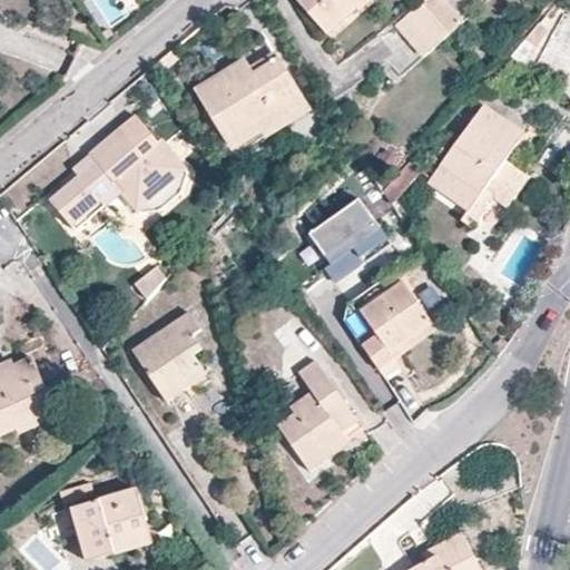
[(296,0),(326,35),(357,10),(360,12),(373,0),(296,0)]
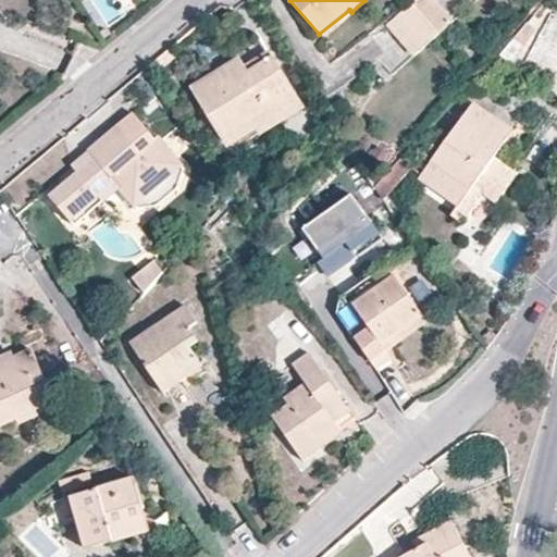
[(434,0),(415,0),(411,3),(437,35),(453,21),(434,0)]
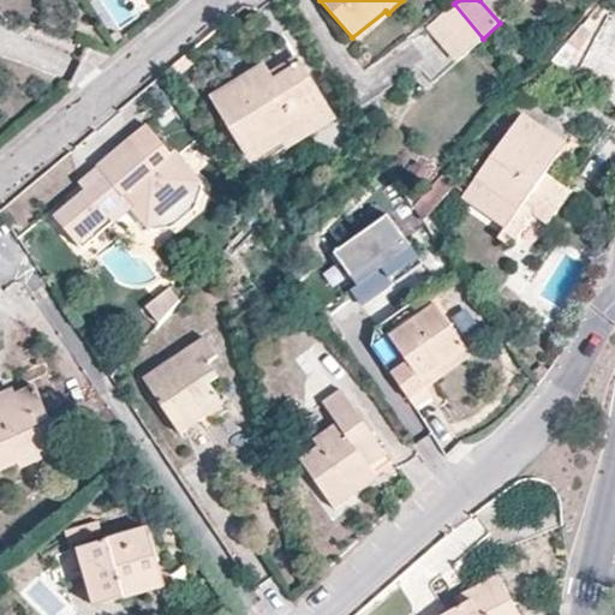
[(483,39),(454,4),(429,27),(458,61),(483,39)]
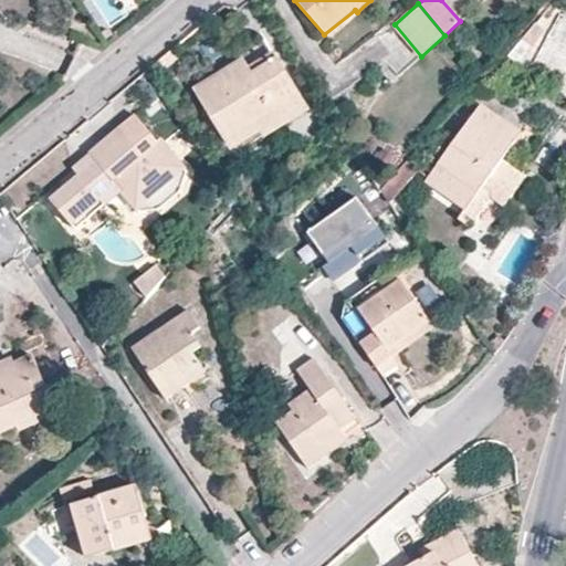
[(565,14),(561,11),(525,74),(565,94),(565,14)]
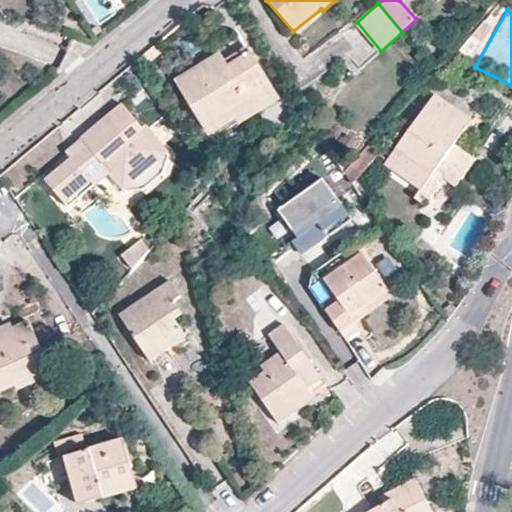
[(463,52),(489,21),(486,20),(459,50),(463,52)]
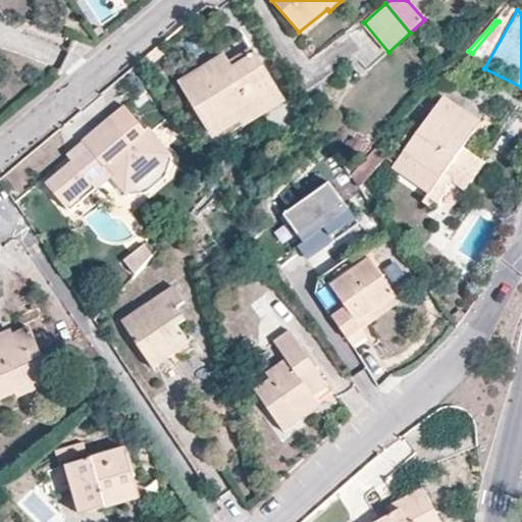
[(504,27),(499,21),(472,53),(478,57),(504,27)]
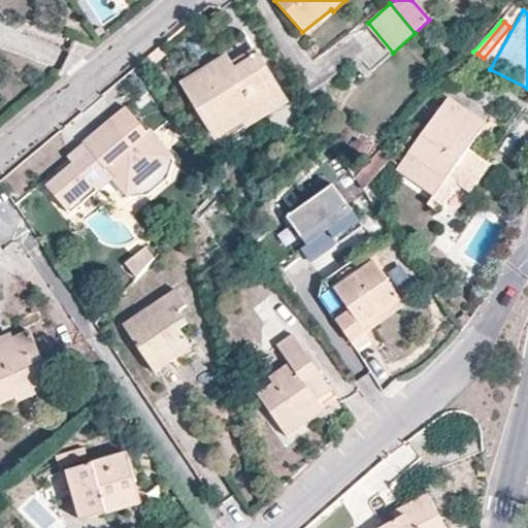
[(253,50),(231,63),(235,69),(258,56),(253,50)]
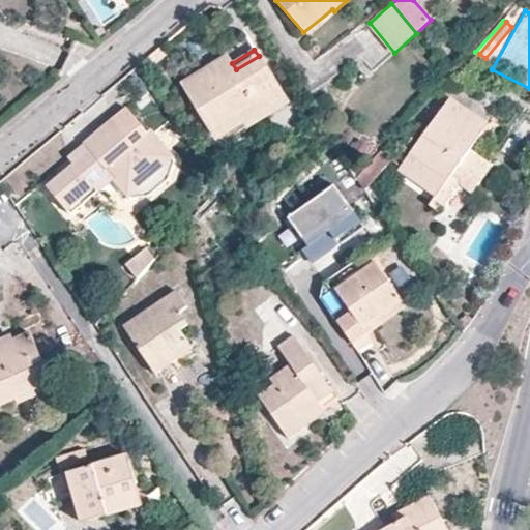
[(236,69),(232,63),(228,56),(183,85),(216,138),(243,123),(239,116),(281,90),(259,56),(236,69)]
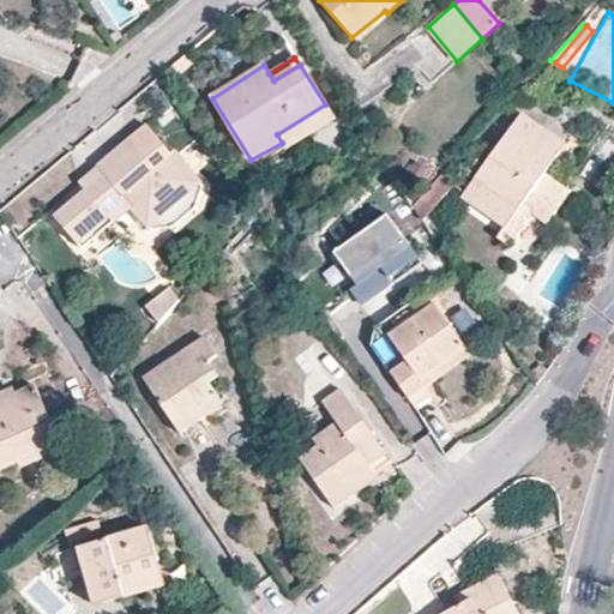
[(277,134),(282,143),(286,150),(335,120),(325,104),(277,134)]
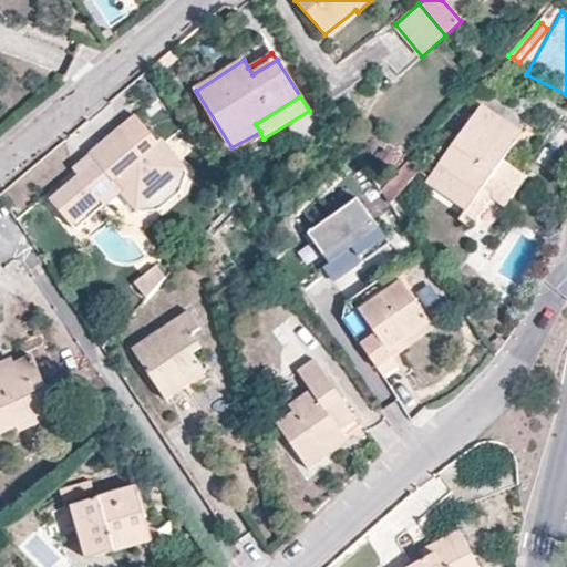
[(426,179),(465,209),(488,178),(513,194),(526,176),(503,158),(518,137),(495,121),(500,115),(482,103),(426,179)]
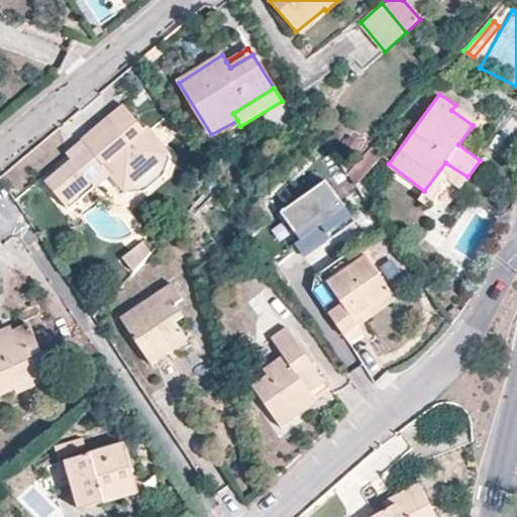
[(477,120),(455,105),(451,110),(473,125),(477,120)]
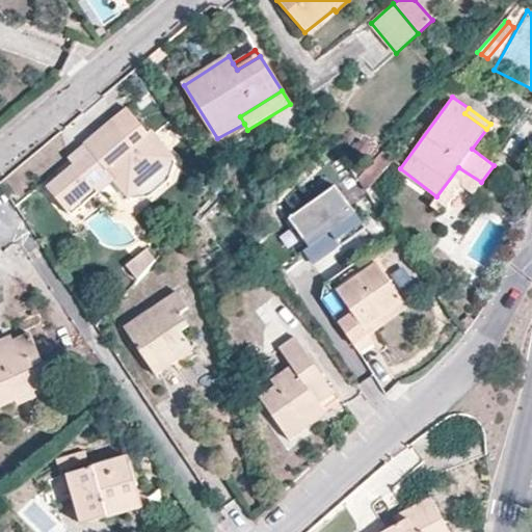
[(90,151),(73,164),(45,187),(69,215),(98,192),(94,187),(110,175),(127,195),(173,159),(151,131),(148,134),(128,109),(85,143),(85,145),(90,151)]
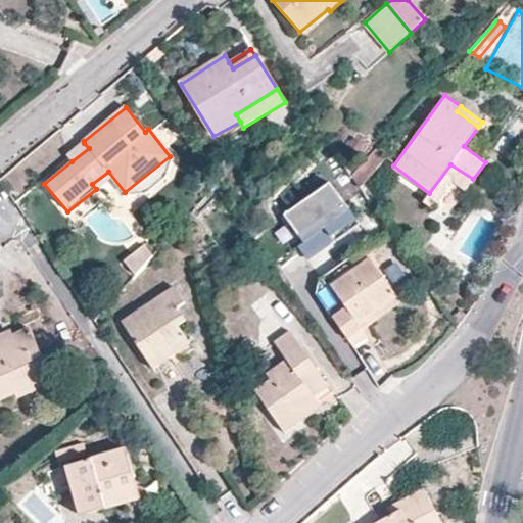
[(353,137),(349,145),(360,151),(365,143),(353,137)]
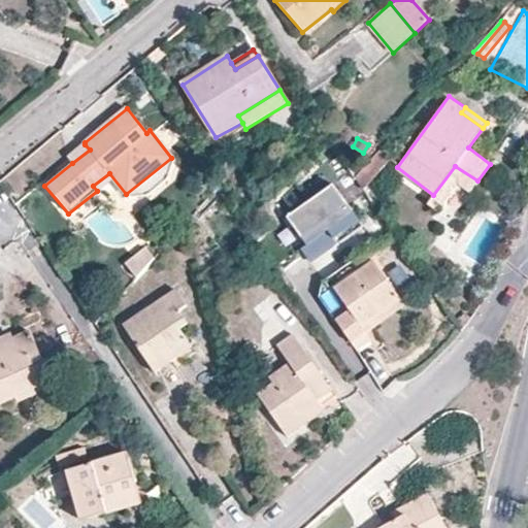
[(68,158),(72,163),(90,150),(85,144),(68,158)]
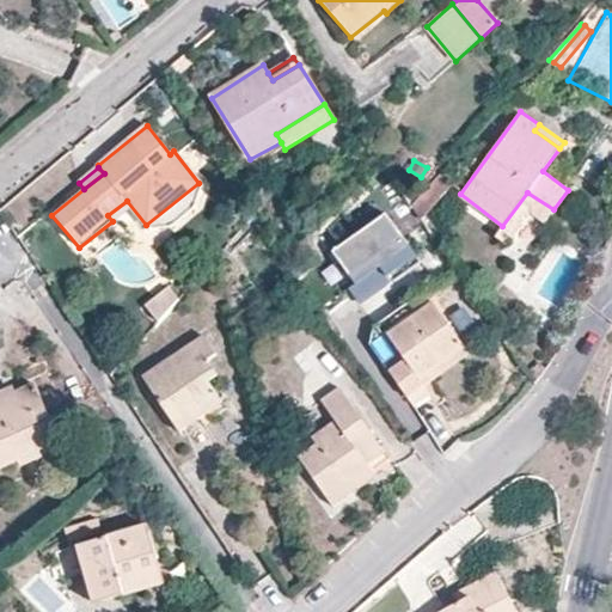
[(441,173),(426,189),(436,200),(453,182),(441,173)]
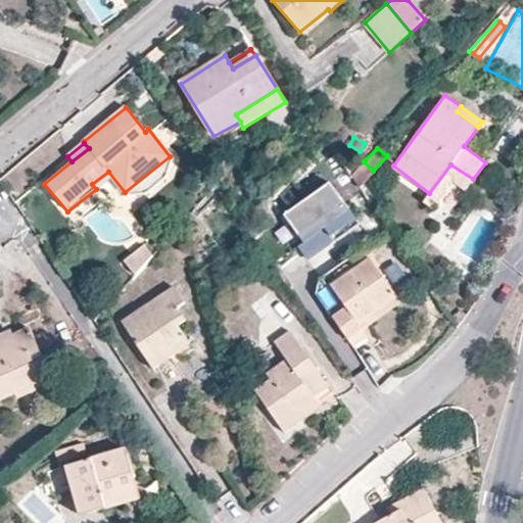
[(170,156),(125,192),(129,197),(146,194),(168,177),(172,159),(170,156)]
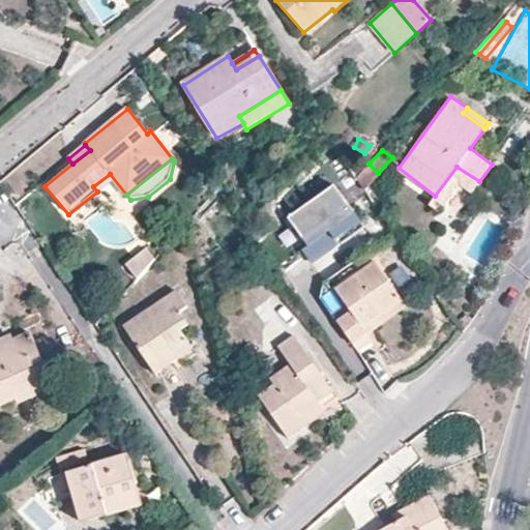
[(356,177),(363,188),(378,173),(369,164),(356,177)]
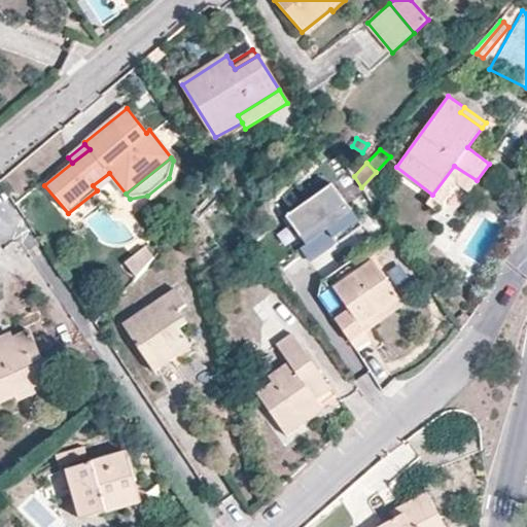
[(454,166),(432,195),(426,202),(437,211),(458,184),(468,191),(477,180),(454,166)]
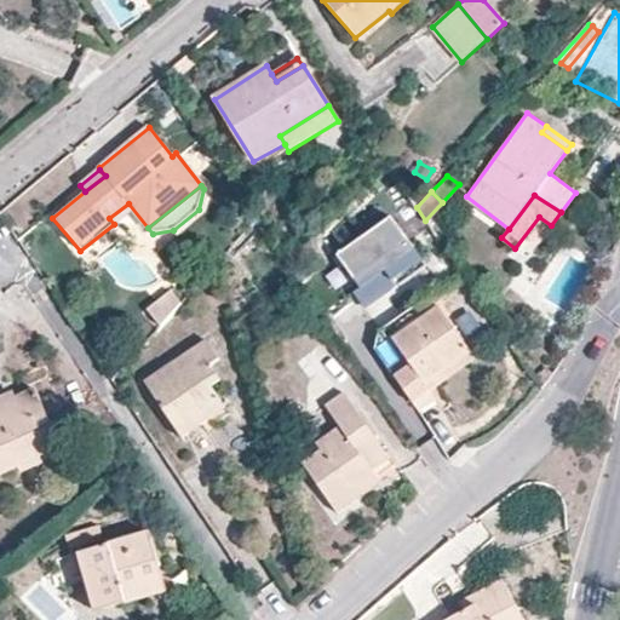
[(426,265),(391,216),(337,253),(361,287),(385,270),(397,286),(426,265)]
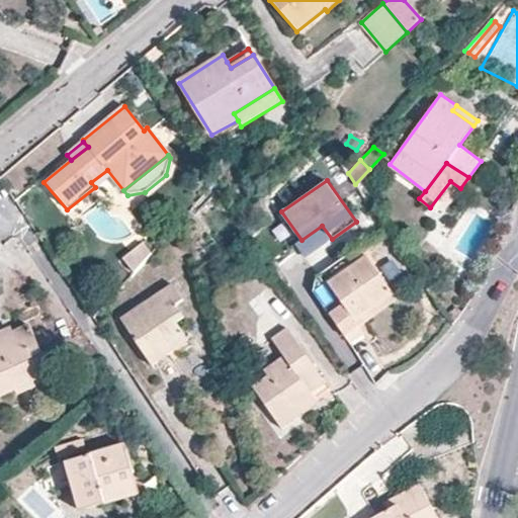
[(332,239),(322,226),(301,240),(296,244),(306,257),(332,239)]
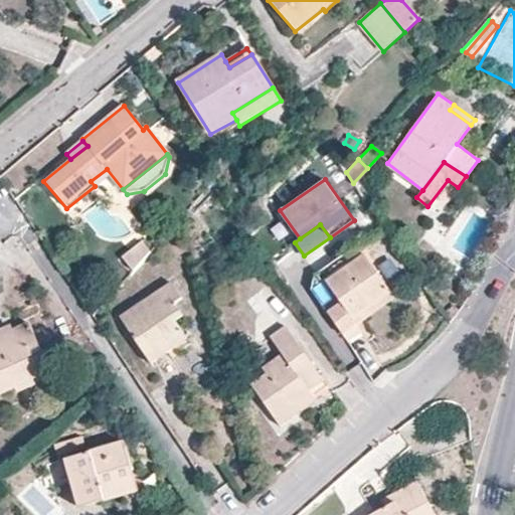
[(139,244),(118,262),(129,276),(150,259),(139,244)]
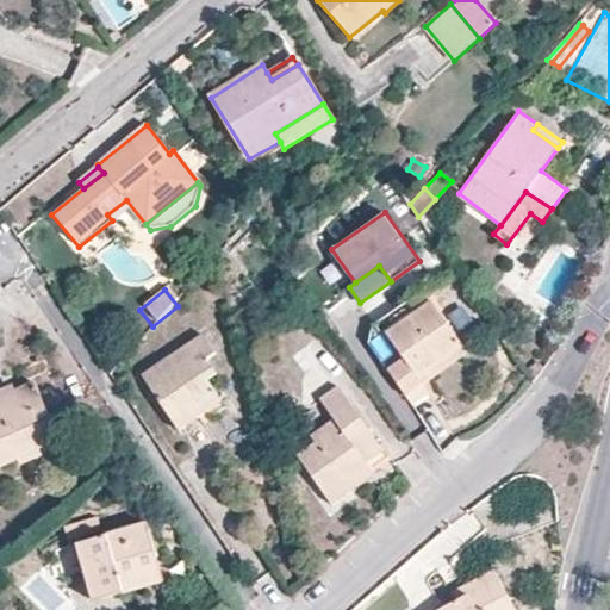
[(467,353),(430,299),(384,331),(403,356),(387,367),(411,403),(430,391),(424,384),(467,353)]
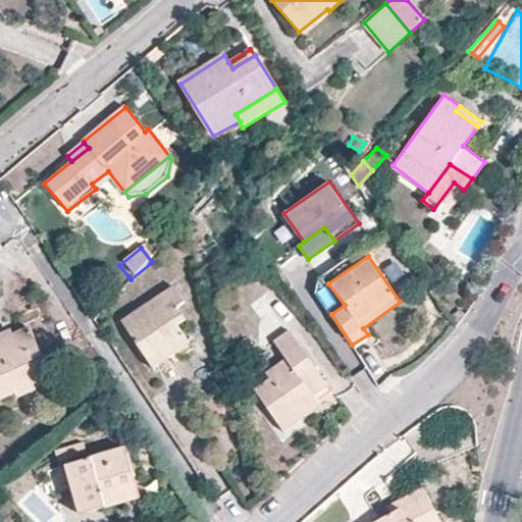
[(173,284),(120,319),(153,368),(192,343),(178,324),(186,319),(176,306),(185,300),(173,284)]
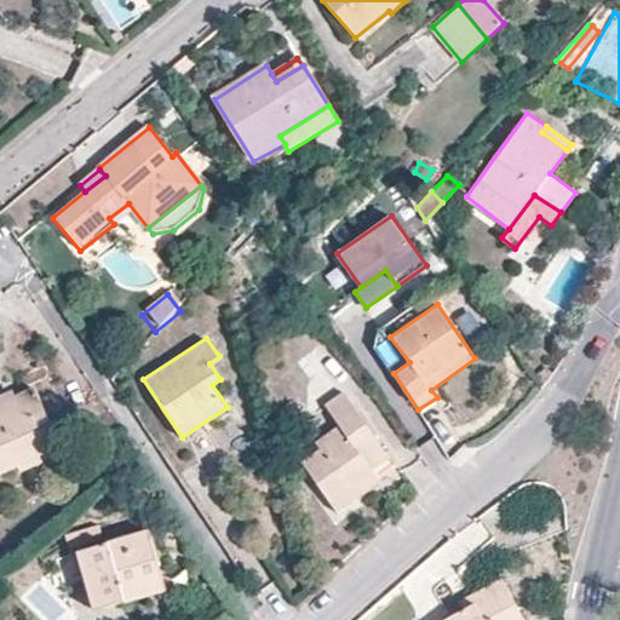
[(7,403),(0,406),(0,475),(18,468),(15,461),(59,442),(34,386),(15,395),(5,399),(7,403)]
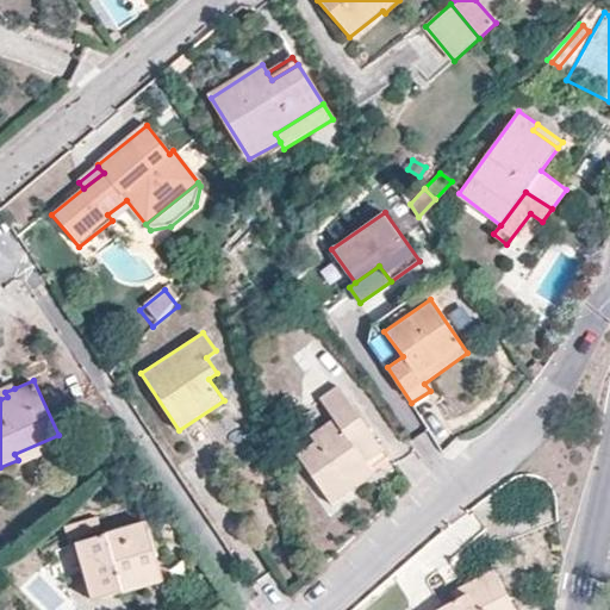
[(0,386),(0,399),(7,397),(5,392),(14,388),(12,381),(0,386)]
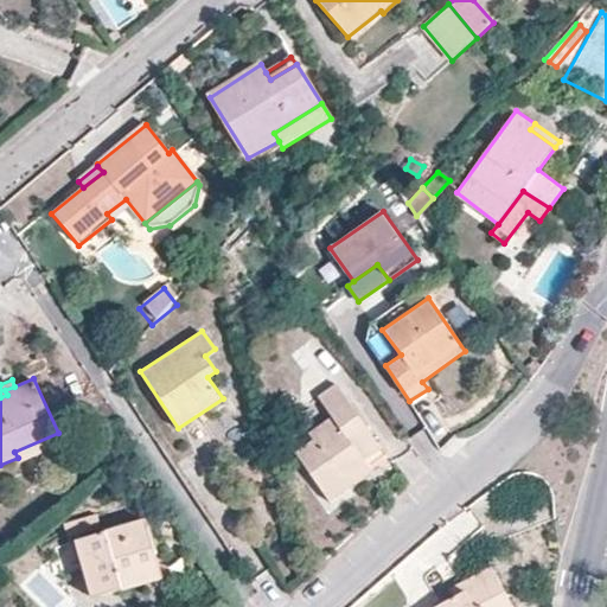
[(381,448),(337,383),(318,397),(331,416),(308,433),(313,439),(295,452),(330,503),(375,471),(366,460),(381,448)]
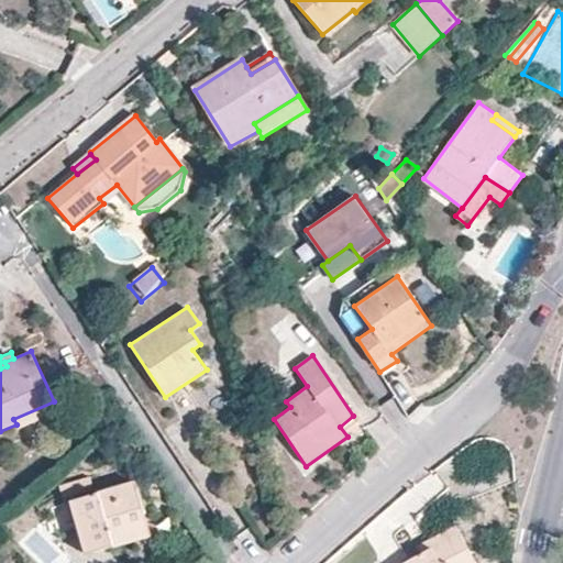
[(13,419),(17,424),(18,430),(58,411),(54,401),(13,419)]
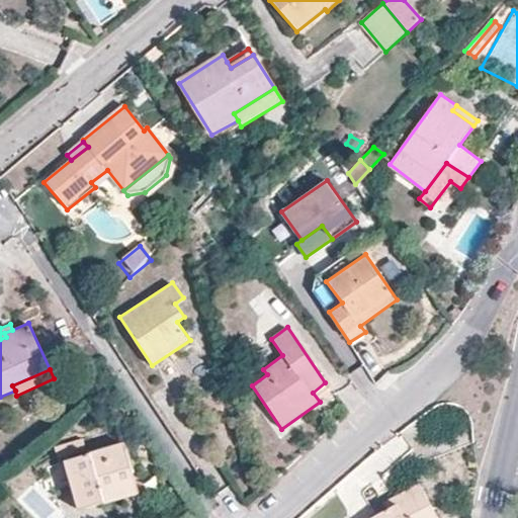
[(125,444),(73,459),(79,476),(71,479),(81,511),(105,504),(103,497),(138,486),(125,444)]
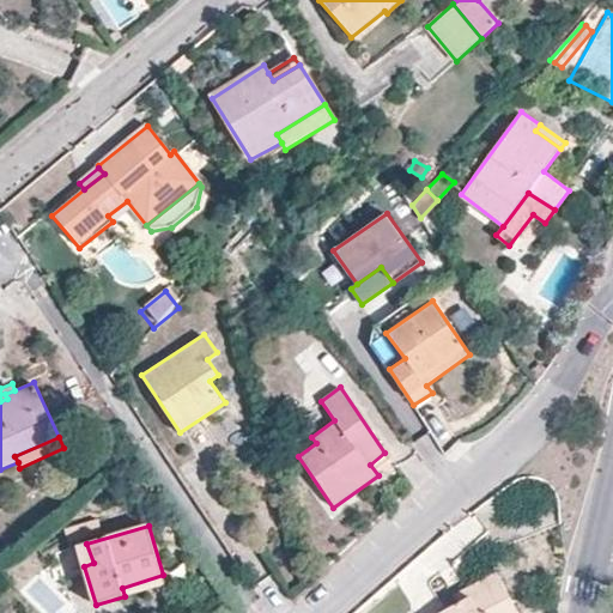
[(471,596),(459,602),(438,612),(519,612),(497,572),(466,588),(471,596)]
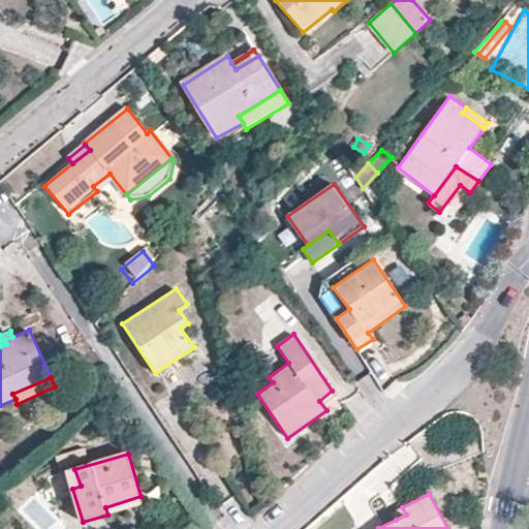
[(143,504),(141,496),(105,507),(107,515),(143,504)]
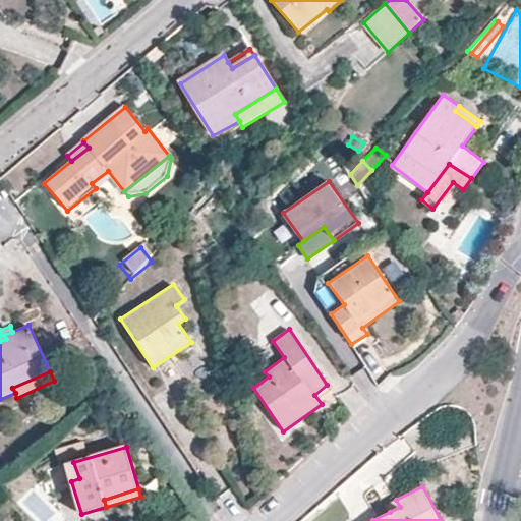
[(386,505),(390,512),(400,507),(396,500),(386,505)]
